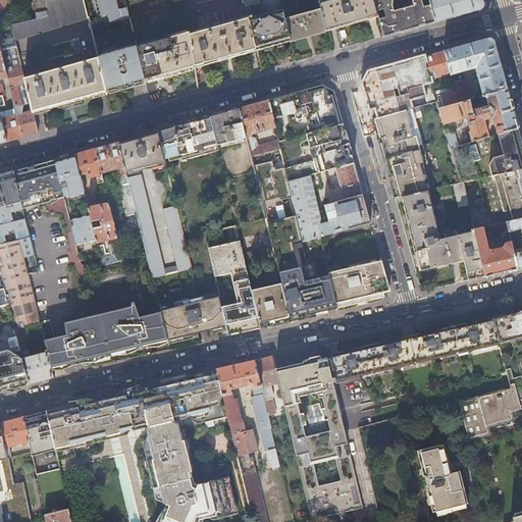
[(46,0),(48,15),(36,18),(29,19),(29,20),(11,24),(13,32),(15,39),(88,16),(83,0),(46,0)]
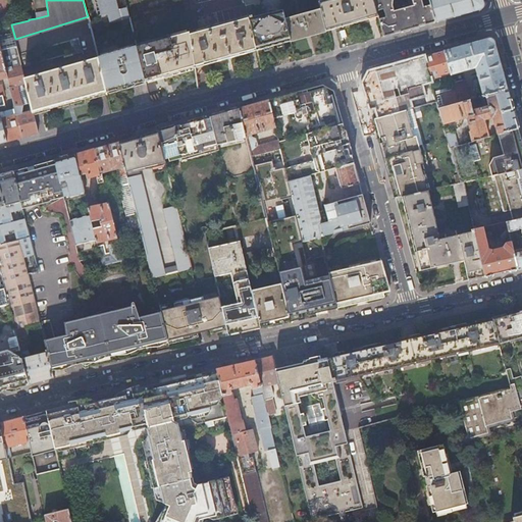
[(34,0),(36,18),(48,15),(46,0),(34,0)]
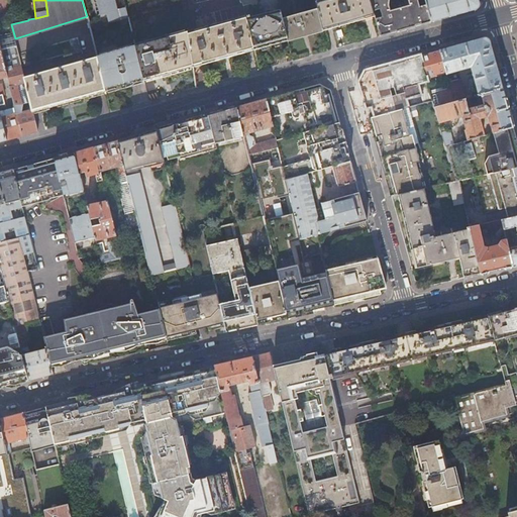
[(114,0),(97,0),(100,11),(96,14),(97,16),(98,17),(99,18),(100,19),(101,20),(102,21),(104,22),(106,20),(128,15),(125,5),(117,8),(114,0)]
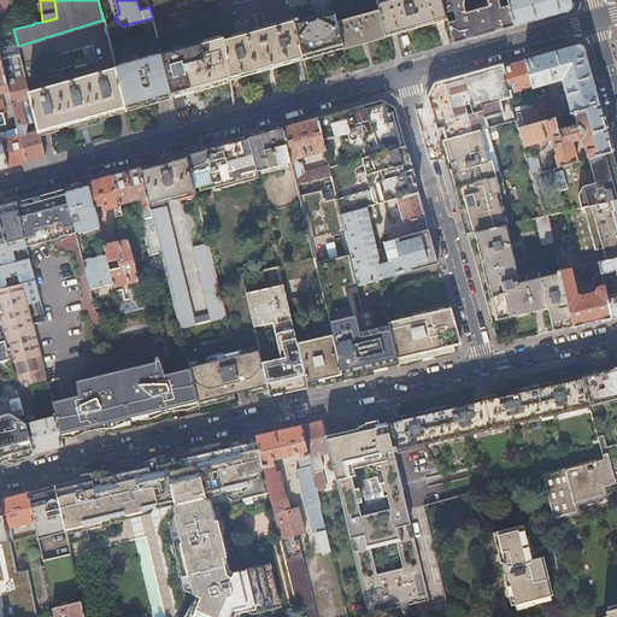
[(377,12),(383,37),(435,23),(446,21),(440,0),(376,0),(375,0),(377,12)]
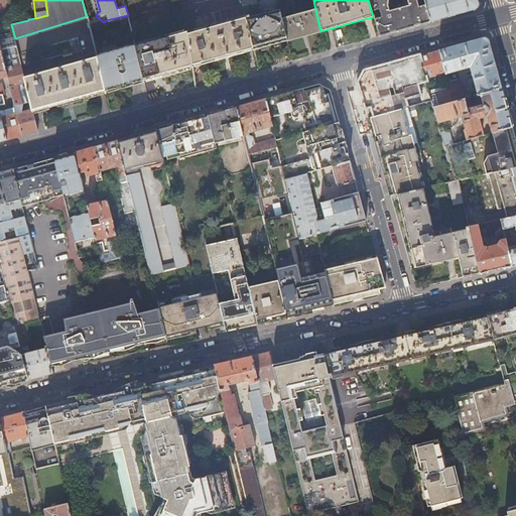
[(368,0),(373,17),(378,36),(391,33),(404,29),(417,26),(429,22),(422,0),(368,0)]
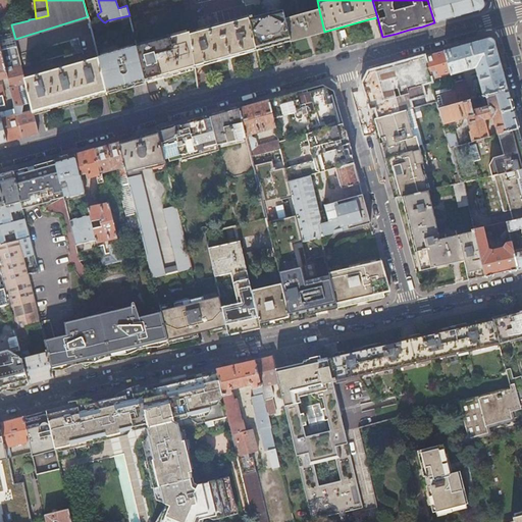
[(427,0),(434,22),(437,22),(445,20),(458,16),(478,10),(480,7),(482,3),(481,0),(427,0)]
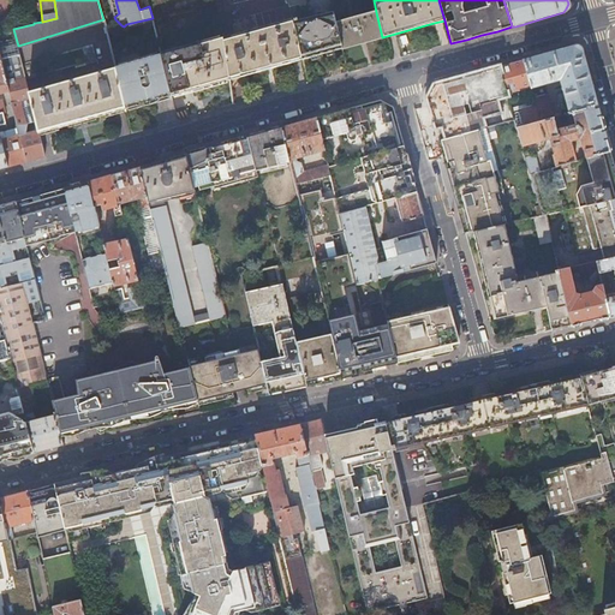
[(292,19),(302,60),(334,51),(342,48),(336,24),(333,11),(324,13),(296,21),(296,18),(292,19)]
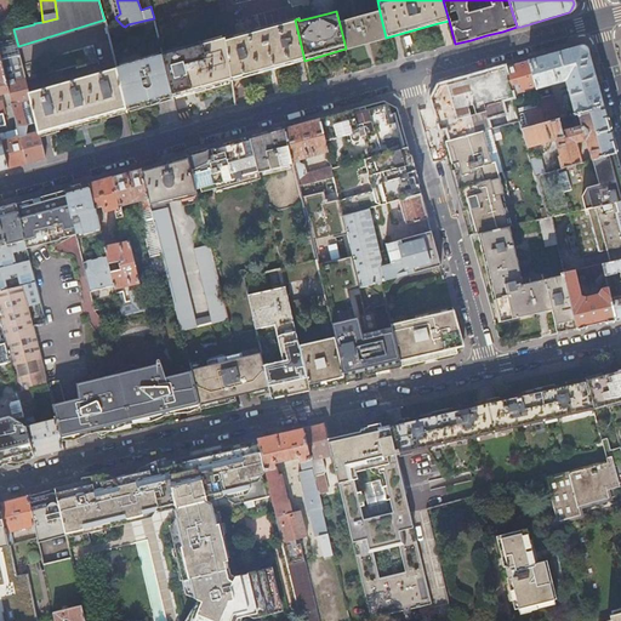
[(340,24),(346,49),(386,38),(380,12),(340,24)]
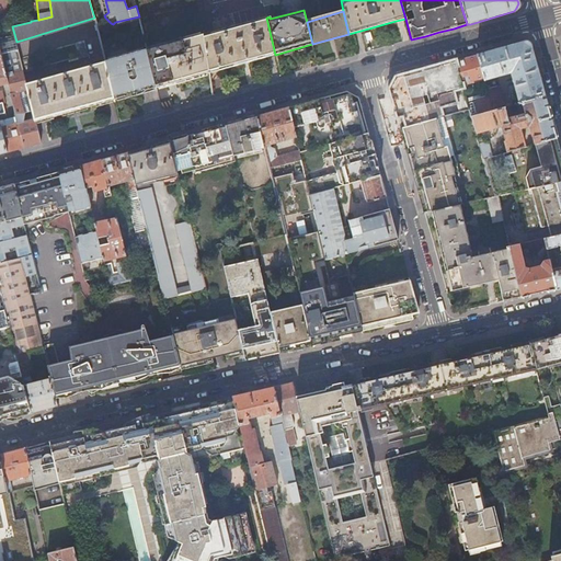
[(213,32),(203,34),(208,73),(219,70),(275,55),(266,18),(266,16),(213,32)]
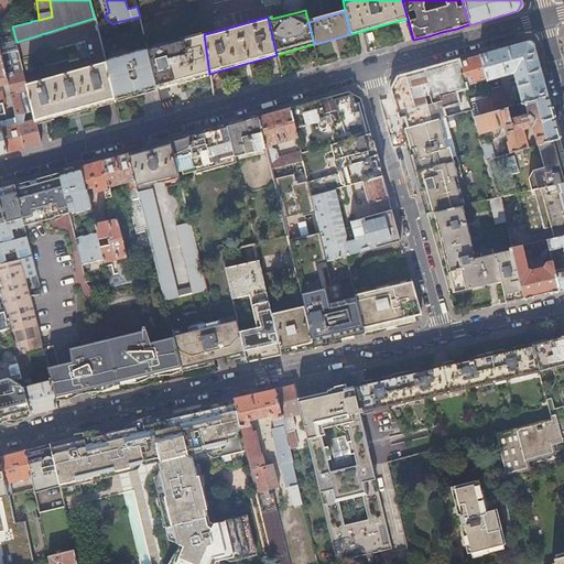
[(148,47),(149,50),(202,35),(201,32),(148,47)]
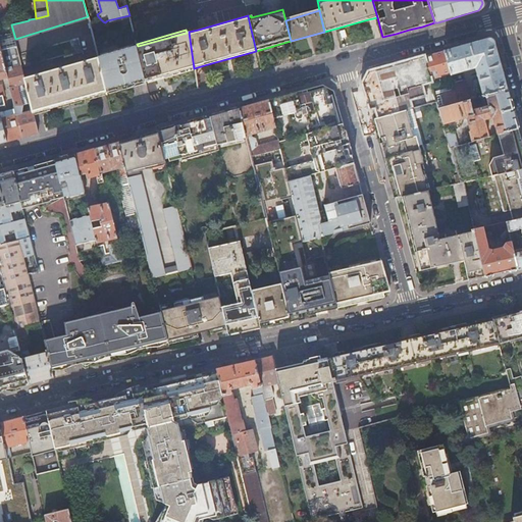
[(15,39),(13,32),(0,35),(0,46),(7,76),(16,113),(22,137),(33,134),(38,133),(33,112),(32,109),(21,112),(22,105),(18,85),(25,83),(24,77),(15,39)]
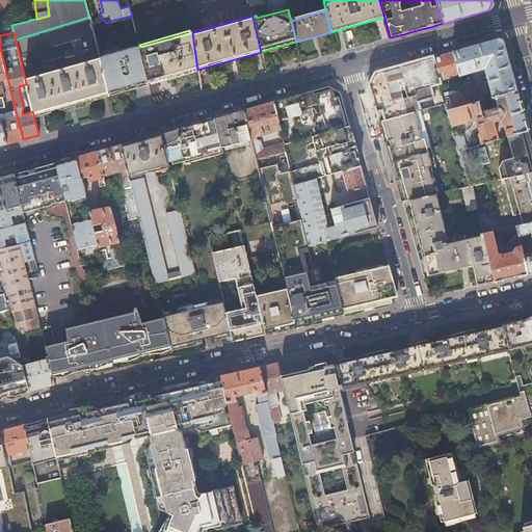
[(140,47),(139,47),(148,83),(151,82),(195,70),(197,70),(192,32),(190,33),(140,47)]
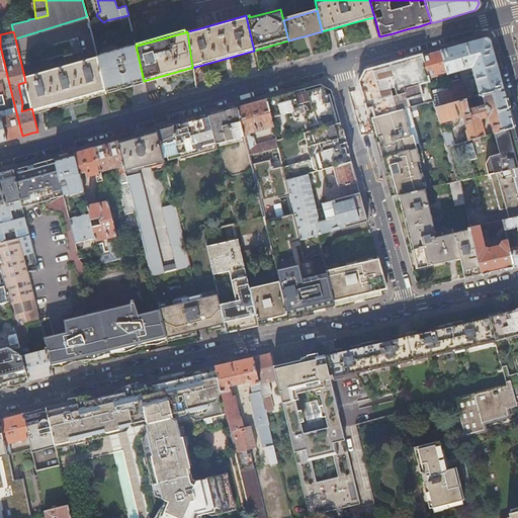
[(483,39),(440,52),(446,73),(446,75),(470,69),(473,80),(471,80),(472,84),(475,83),(479,96),(503,90),(497,68),(490,42),(486,41),(483,39)]
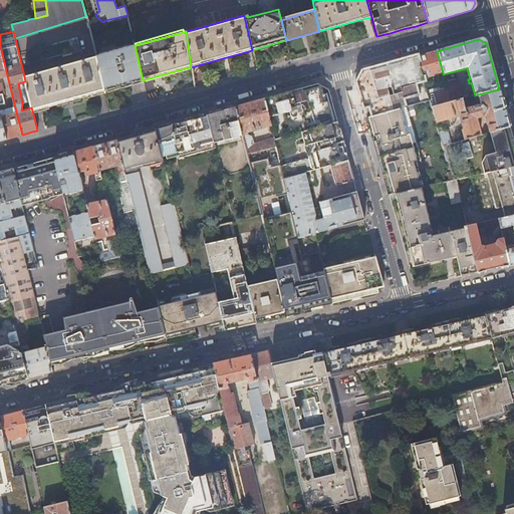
[(96,56),(104,90),(143,80),(135,45),(133,46),(116,50),(114,51),(98,55),(96,56)]
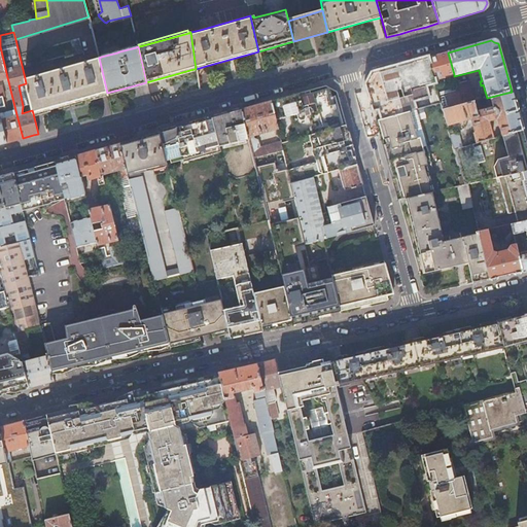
[(448,53),(428,58),(434,79),(454,74),(448,53)]
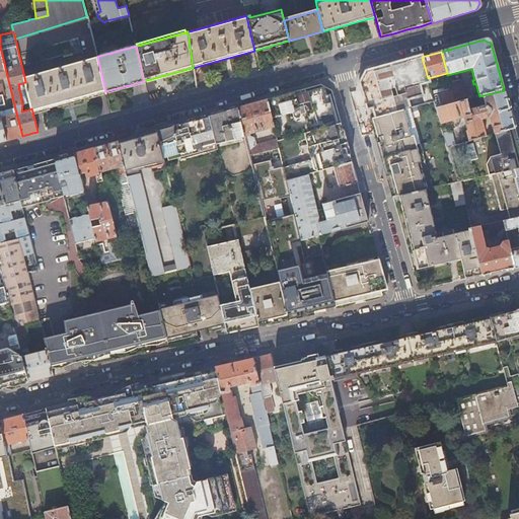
[(31,108),(32,112),(38,110),(50,106),(59,104),(80,98),(88,96),(101,93),(105,91),(97,57),(89,59),(24,77),(25,82),(30,102),(31,108)]
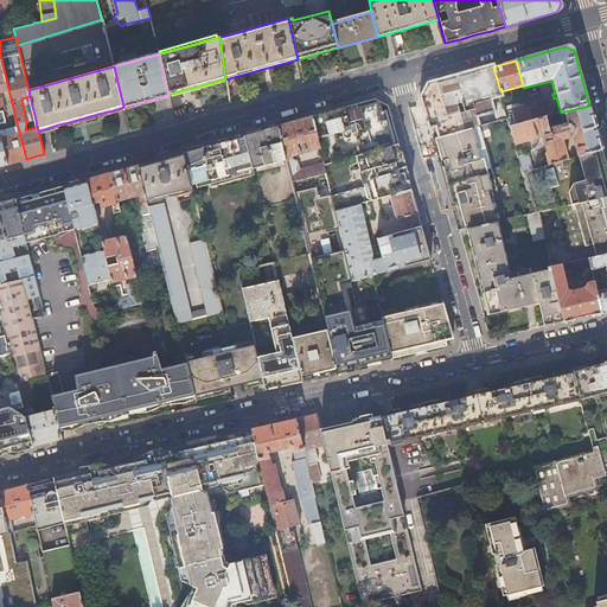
[(428,84),(421,96),(448,192),(459,230),(466,229),(497,222),(503,221),(477,128),(508,119),(500,91),(493,66),(428,84)]
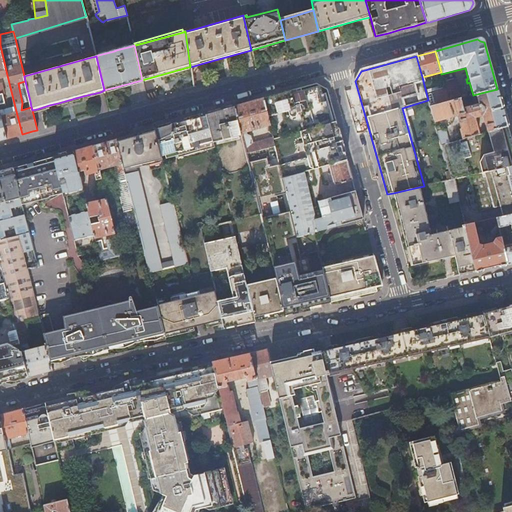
[(188,67),(145,79),(145,81),(189,69),(188,67)]
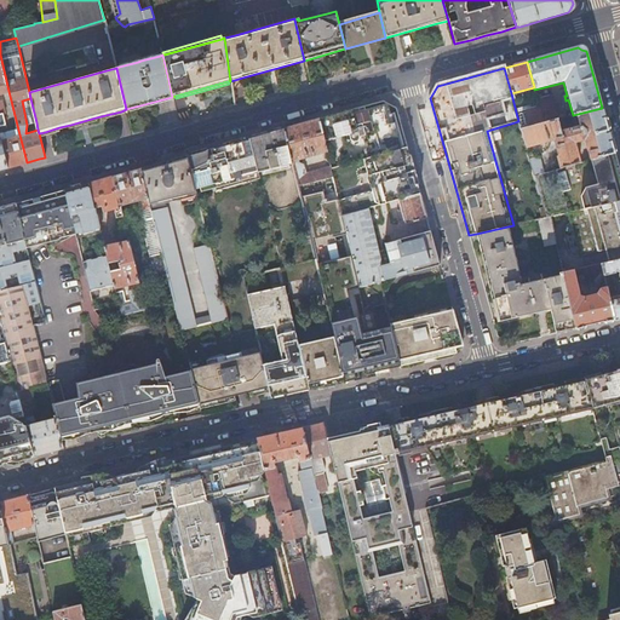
[(538,99),(539,105),(544,124),(557,120),(564,118),(563,114),(556,115),(552,102),(550,103),(549,97),(538,99)]
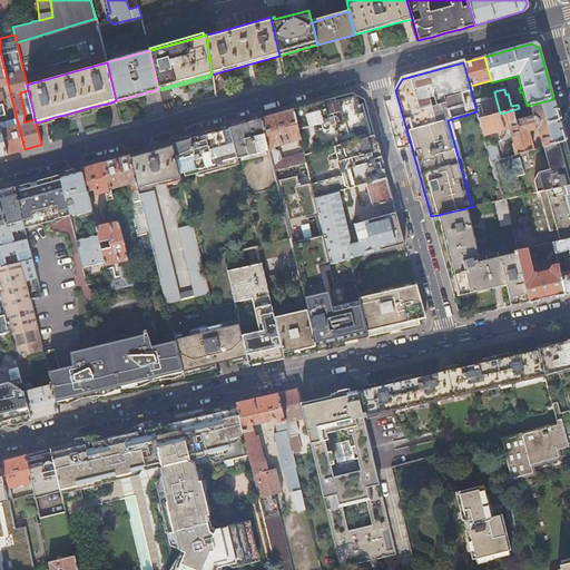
[(20,92),(25,115),(33,112),(28,90),(20,92)]
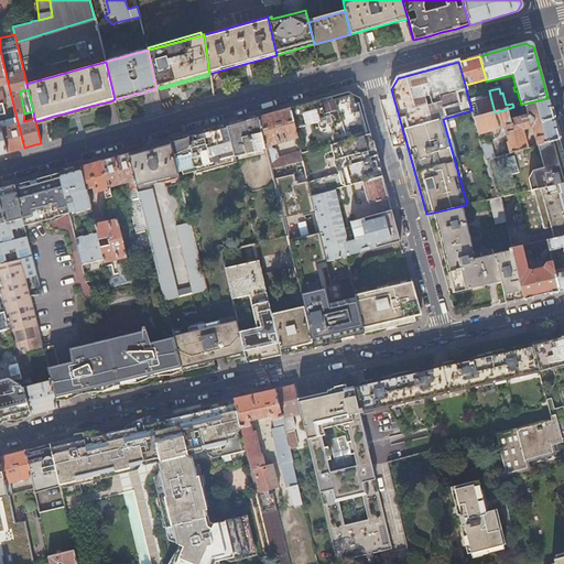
[(348,91),(290,108),(294,129),(317,122),(318,127),(322,130),(325,129),(326,125),(329,123),(333,134),(331,136),(333,144),(369,134),(359,98),(348,91)]
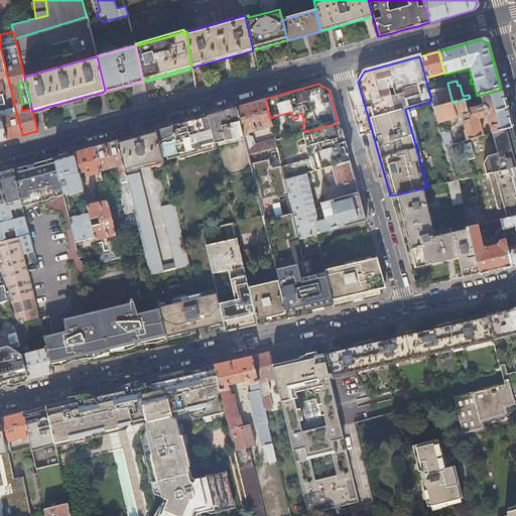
[(437,91),(442,106),(453,103),(448,88),(437,91)]
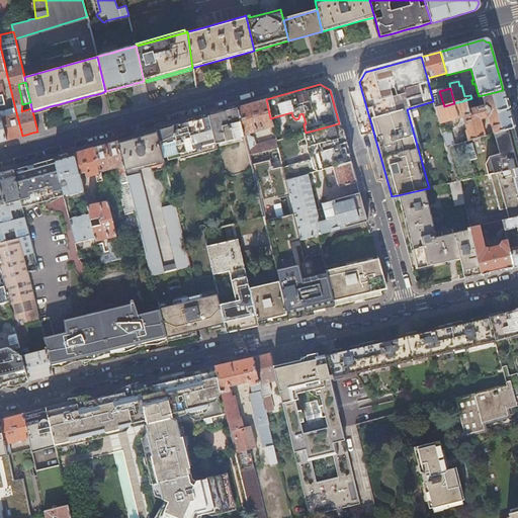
[(444,106),(435,108),(439,123),(462,116),(466,131),(465,131),(468,141),(483,137),(479,119),(489,116),(493,135),(513,128),(510,117),(508,107),(503,90),(479,96),(478,96),(480,105),(478,106),(478,107),(478,108),(468,111),(465,100),(454,103),(444,106)]
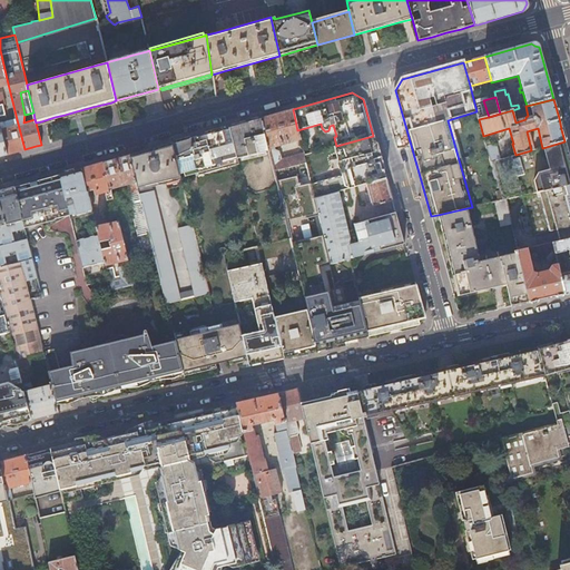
[(88,108),(65,115),(65,118),(88,111),(88,108)]
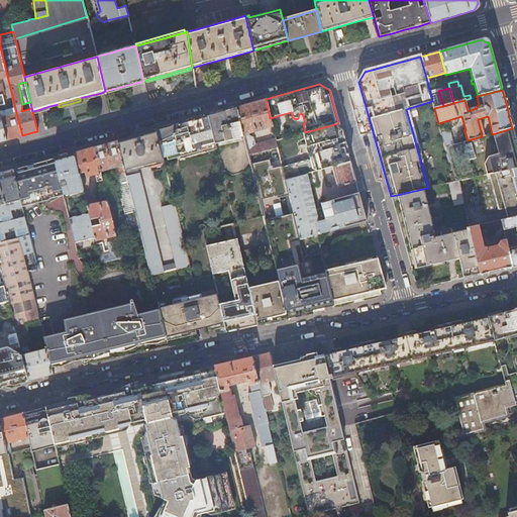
[(250,104),(236,107),(243,135),(247,156),(277,147),(276,140),(275,138),(254,144),(252,136),(249,135),(248,133),(255,131),(255,129),(254,125),(259,124),(260,128),(261,130),(272,126),(270,118),(266,99),(260,101),(250,104)]
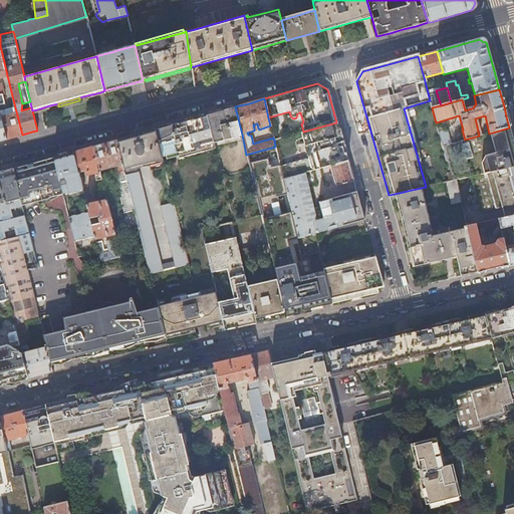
[(225,109),(206,115),(213,143),(223,140),(234,137),(242,135),(235,106),(225,109)]
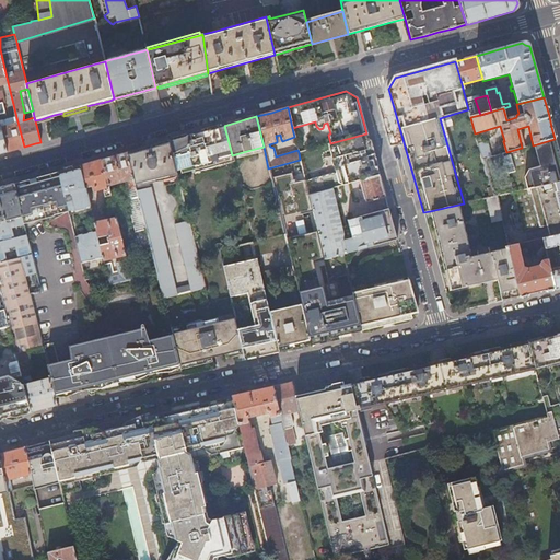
[(0,124),(7,151),(19,148),(24,147),(18,121),(3,125),(3,124),(0,124)]
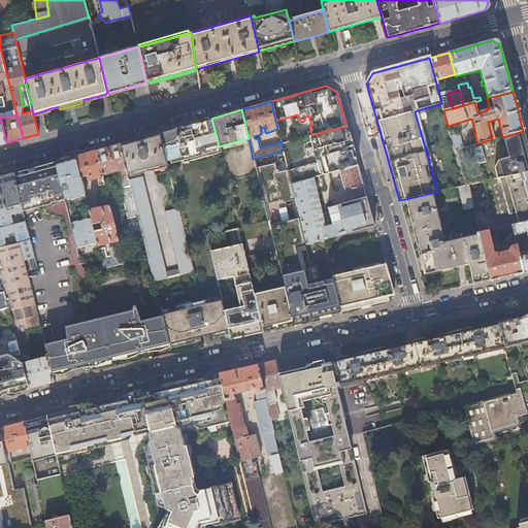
[(175,128),(159,133),(166,161),(175,159),(180,157),(183,162),(220,152),(219,146),(211,119),(197,122),(175,128)]
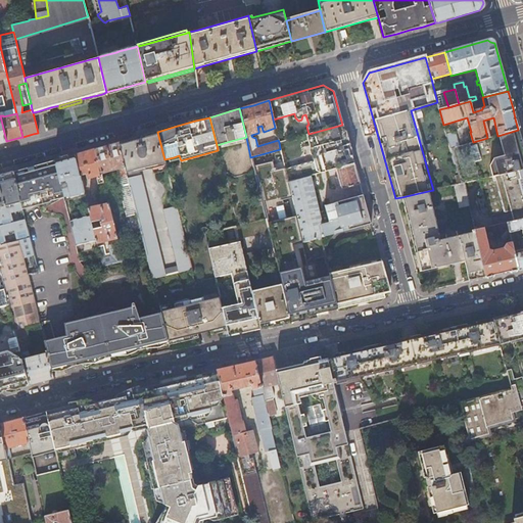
[(349,144),(346,132),(344,132),(342,125),(308,134),(310,136),(307,137),(310,145),(304,147),(305,151),(300,159),(292,162),(295,176),(300,175),(302,179),(310,177),(335,170),(353,164),(351,157),(353,156),(349,144)]
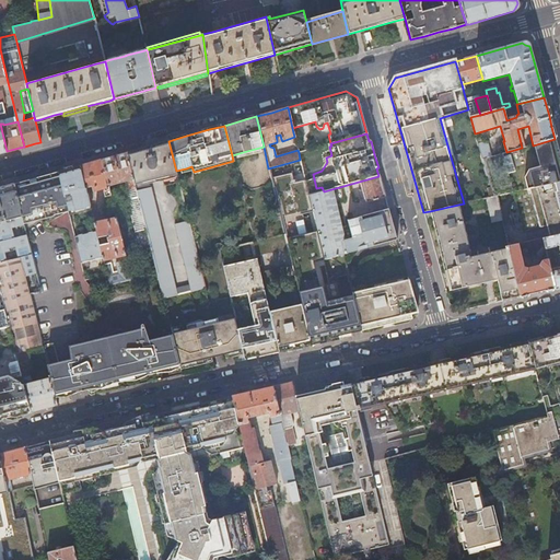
[(490,156),(482,159),(493,197),(496,196),(511,193),(559,182),(559,156),(555,139),(533,146),(522,148),(506,152),(490,156)]
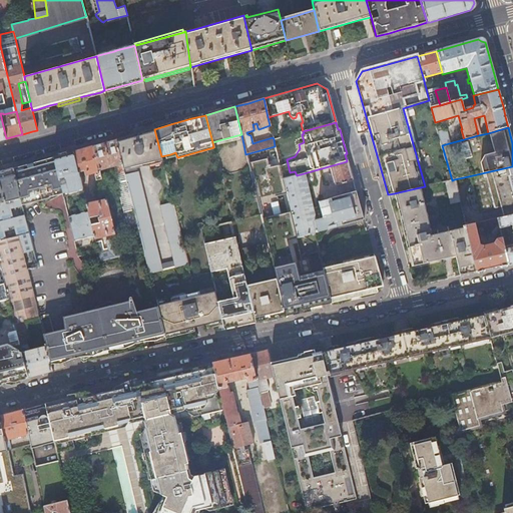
[(142,243),(143,250),(149,274),(161,271),(160,265),(138,172),(134,173),(133,167),(149,162),(151,168),(163,165),(161,156),(154,129),(138,133),(135,134),(116,139),(127,184),(132,203),(134,213),(136,221),(142,243)]
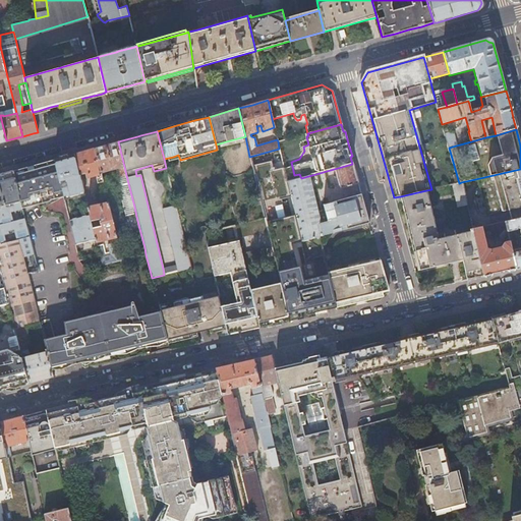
[(452,131),(445,133),(449,148),(456,146),(452,131)]
